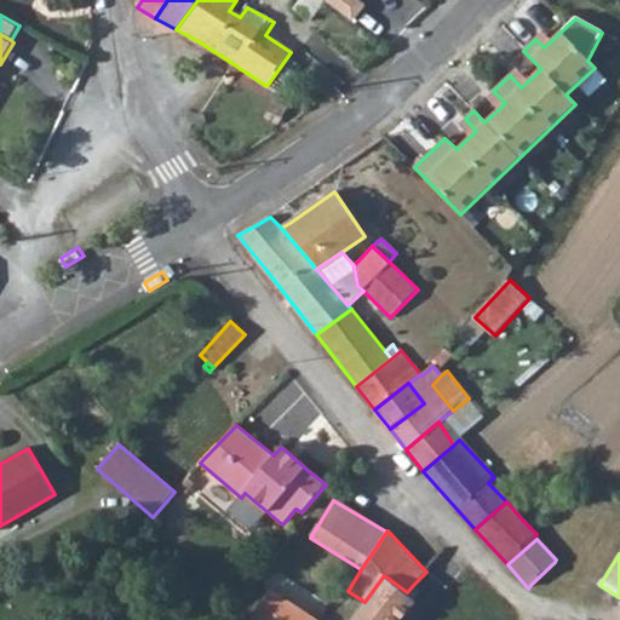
[(546,597),(568,575),(555,562),(530,585),(546,597)]
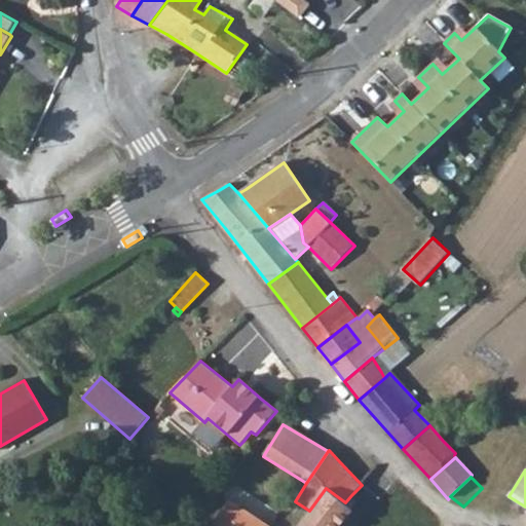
[(298,525),(338,525),(352,509),(345,502),(326,488),(309,511),(303,520),(298,525)]
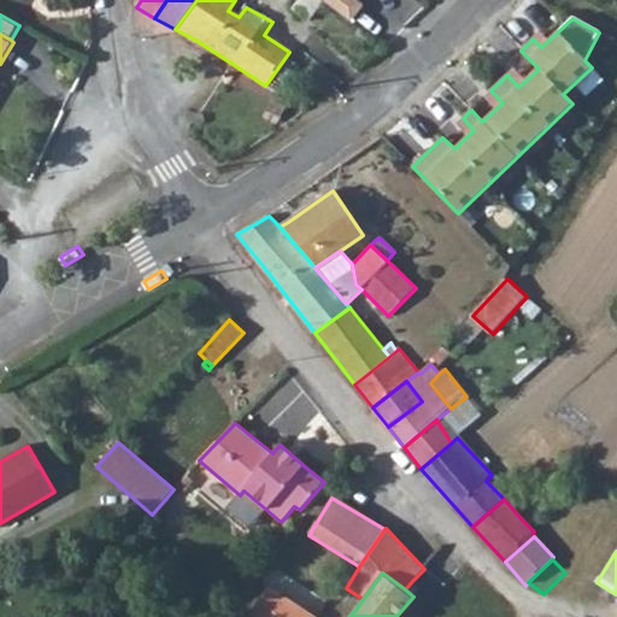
[(248,616),(312,616),(269,588),(248,616)]
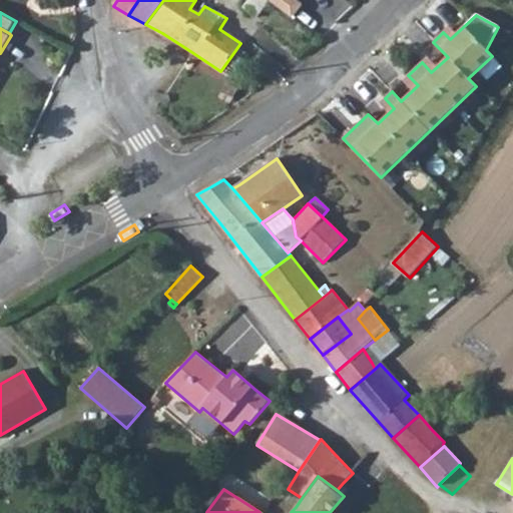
[(296,507),(302,498),(288,489),(281,497),(296,507)]
